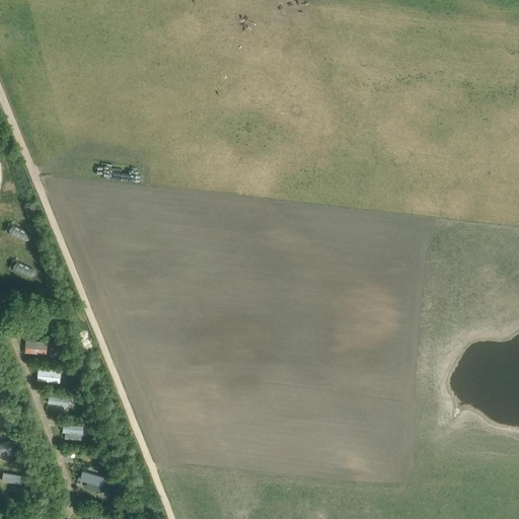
[(32,233),(9,223),(5,232),(28,242),(32,233)]
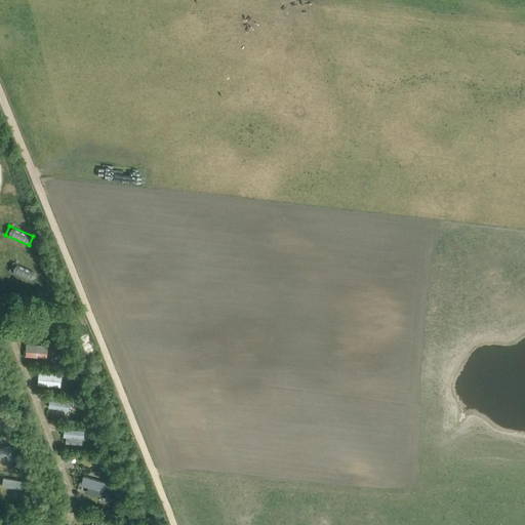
[(37,273),(12,263),(9,272),(33,282),(37,273)]
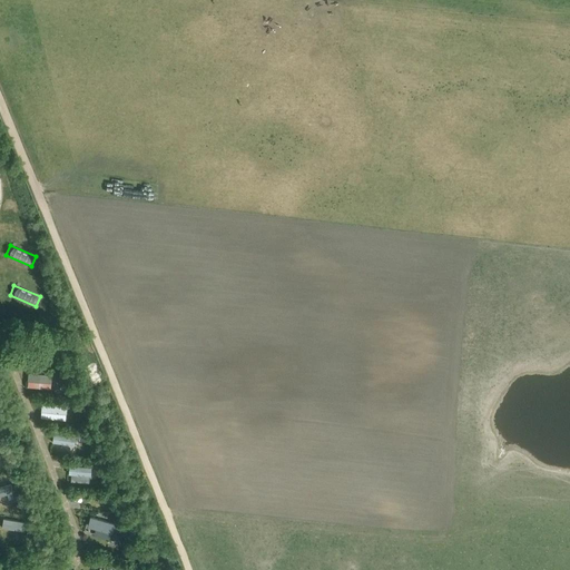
[(52,383),(53,374),(30,373),(29,381),(52,383)]
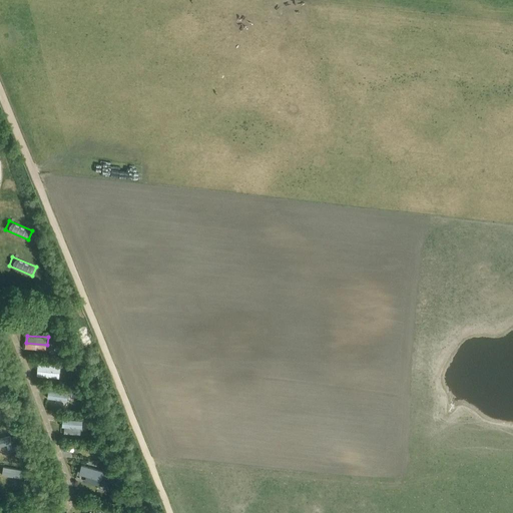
[(61,364),(37,362),(36,372),(60,374),(61,364)]
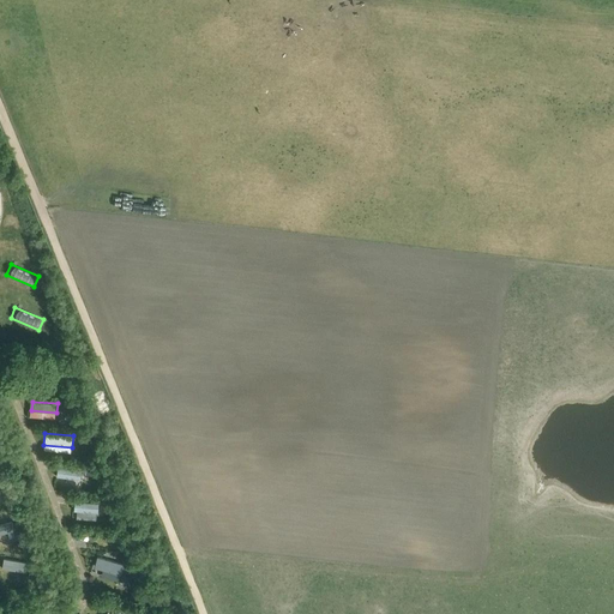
[(80,480),(82,470),(58,467),(56,476),(80,480)]
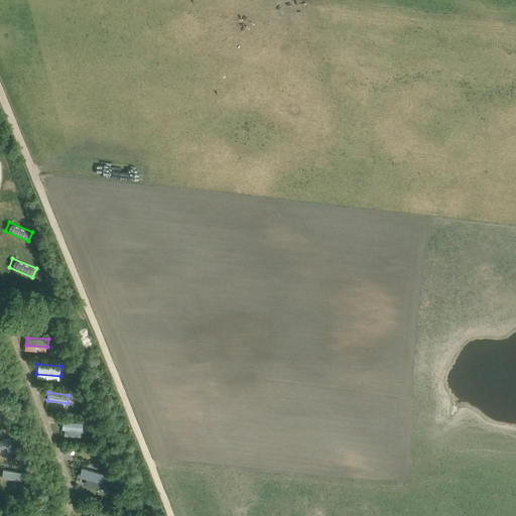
[(62,421),(61,429),(83,430),(83,422),(62,421)]
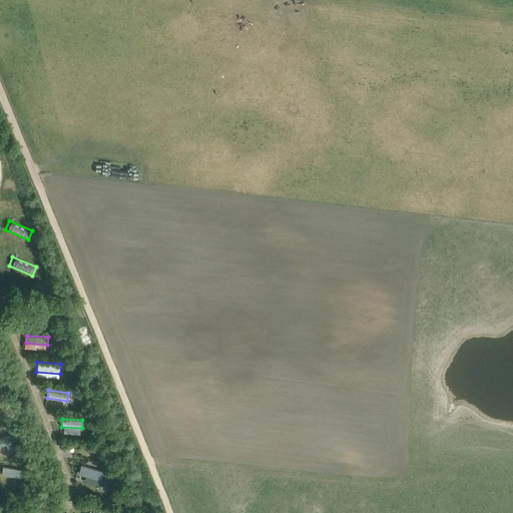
[(81,465),(78,474),(100,480),(103,471),(81,465)]
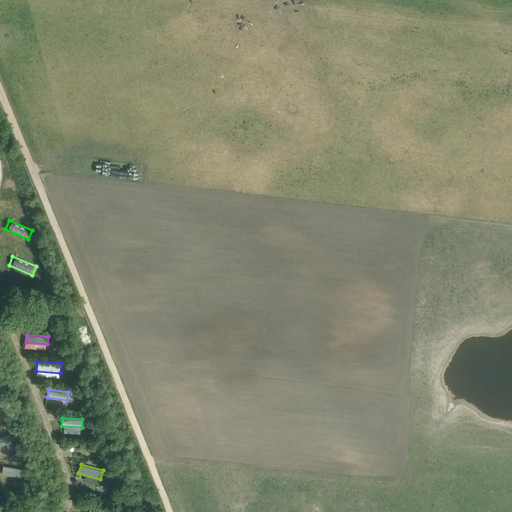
[(3,465),(2,473),(23,476),(24,469),(3,465)]
